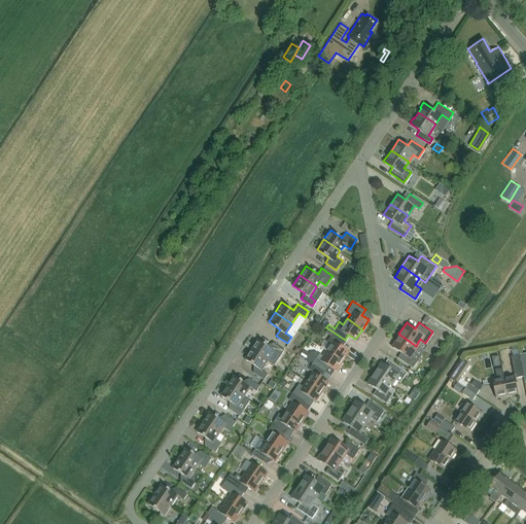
[(324,330),(330,335),(325,341),(329,344),(326,349),(342,359),(348,350),(342,345),(345,340),(326,327),(324,330)]
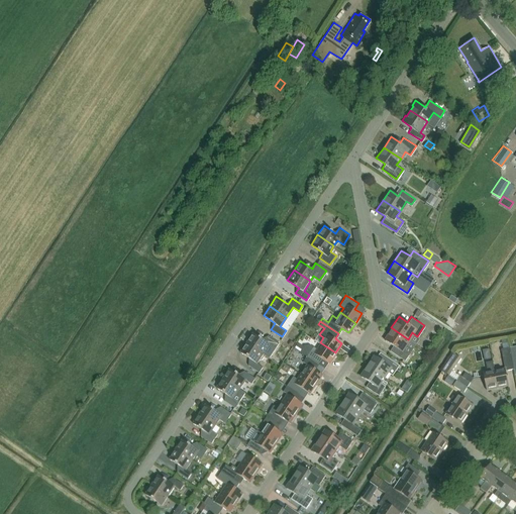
[(401,349),(408,339),(391,327),(384,338),(393,344),(390,349),(404,360),(408,353),(401,349)]
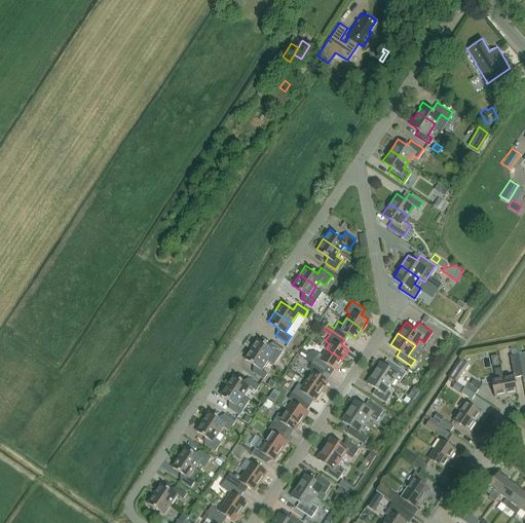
[(257,337),(250,347),(267,358),(270,353),(276,358),(284,347),(272,340),(269,345),(257,337)]
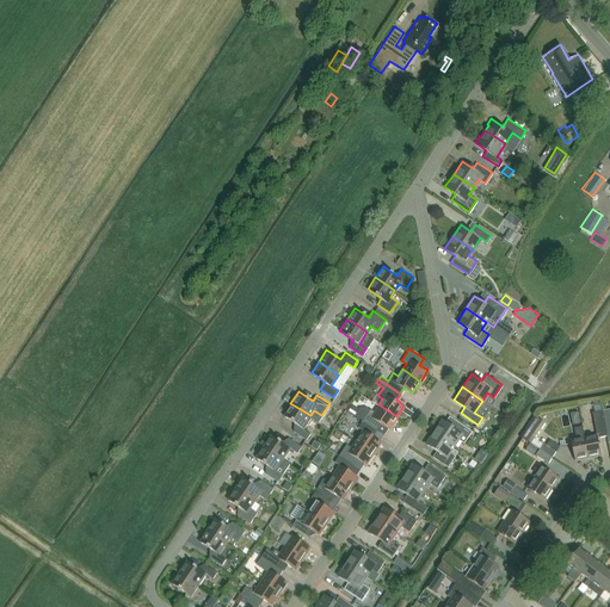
[(303,427),(310,415),(290,403),(283,414),(297,423),(293,429),(306,438),(309,432),(303,427)]
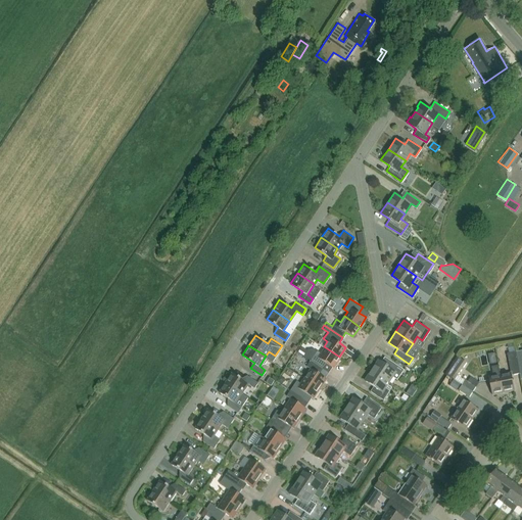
[(339,357),(324,346),(321,351),(317,356),(325,362),(333,367),(339,357)]
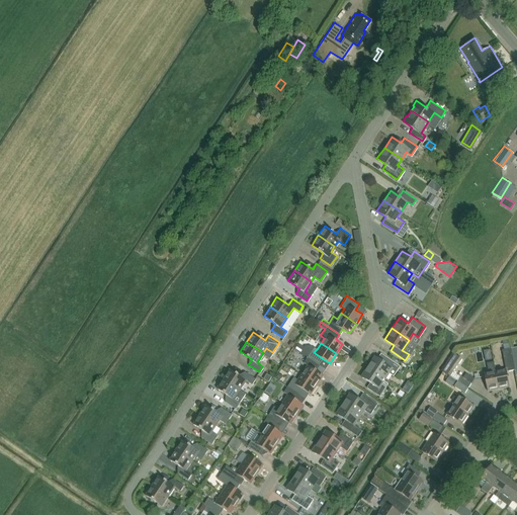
[(310,345),(305,345),(300,351),(307,355),(313,346),(310,345)]
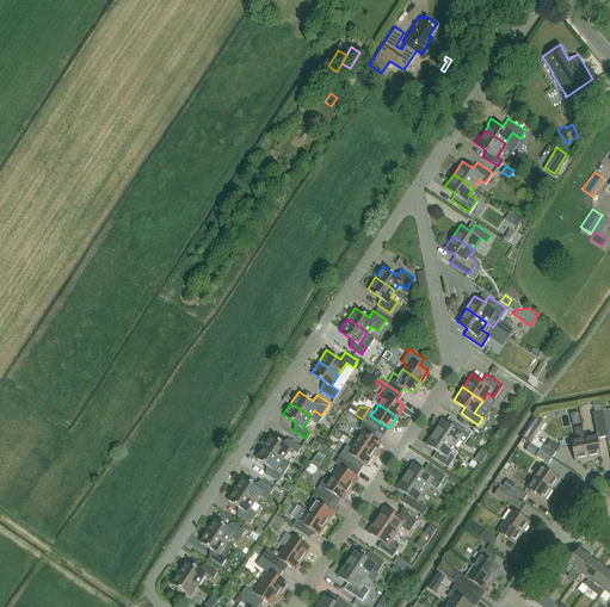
[(601,453),(597,435),(607,434),(602,408),(592,410),(596,433),(584,435),(583,435),(587,456),(601,453)]
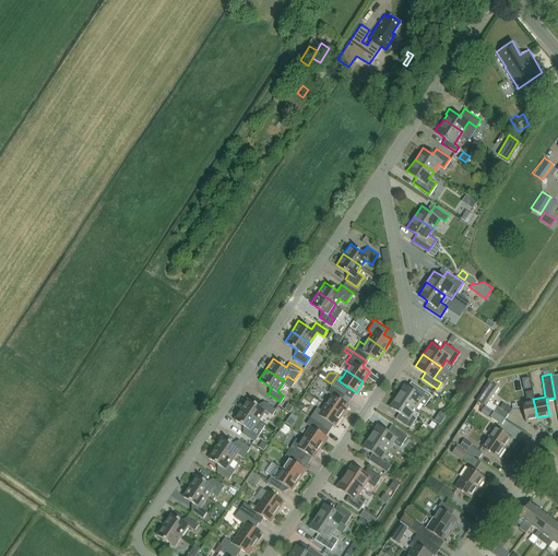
[(479,400),(485,403),(498,386),(493,381),(479,400)]
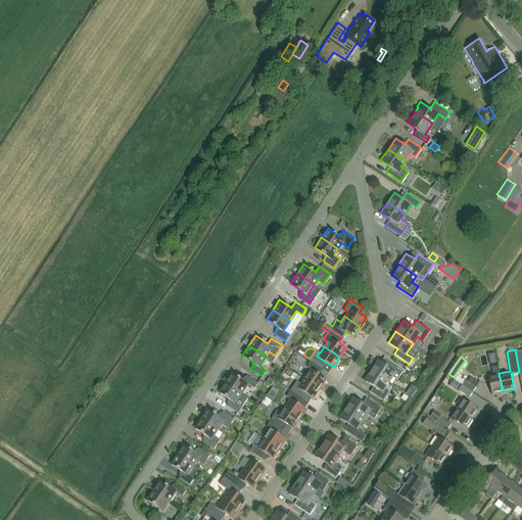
[(310,367),(303,376),(319,386),(326,377),(319,372),(322,367),(310,359),(305,365),(310,367)]
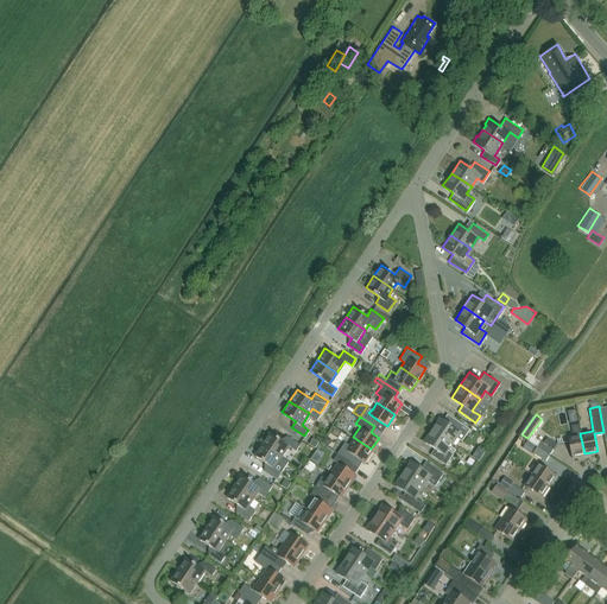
[(431,428),(451,442),(455,436),(461,439),(468,427),(454,418),(449,424),(440,417),(431,428)]
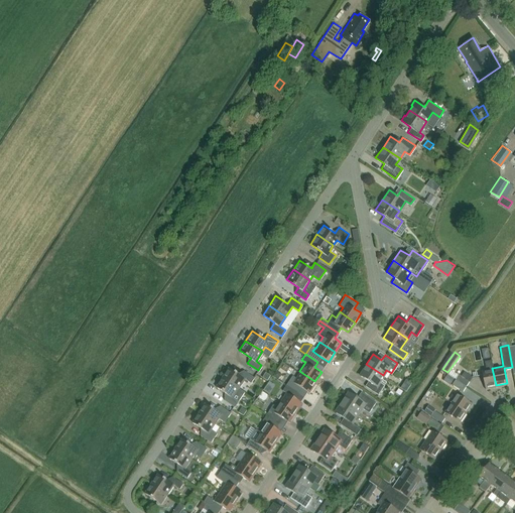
[(484,360),(486,369),(481,370),(485,387),(496,385),(492,368),(493,368),(491,359),(484,360)]
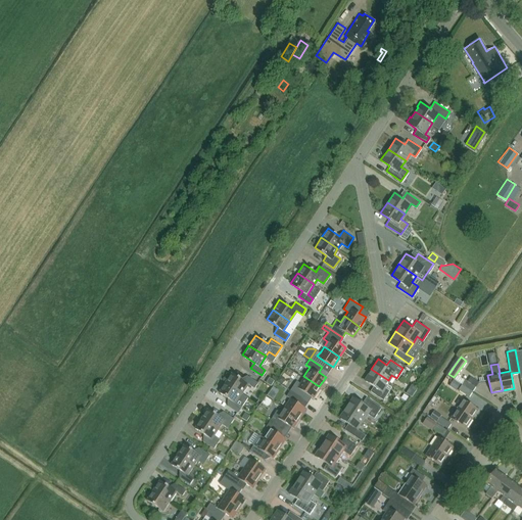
[(388,380),(371,369),(364,379),(373,385),(370,390),(382,398),(388,389),(384,386),(388,380)]
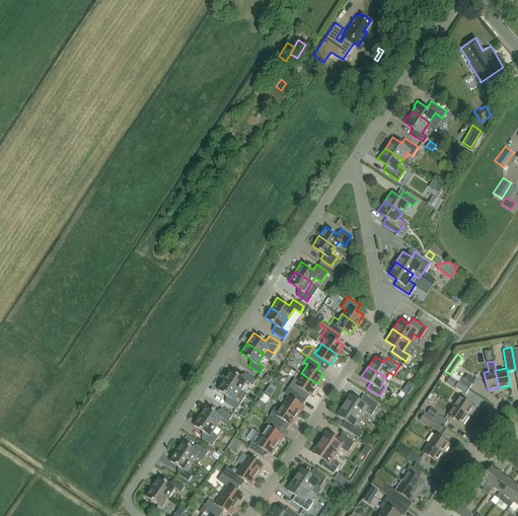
[(229,368),(223,378),(239,389),(245,379),(251,383),(255,378),(244,371),(241,376),(229,368)]
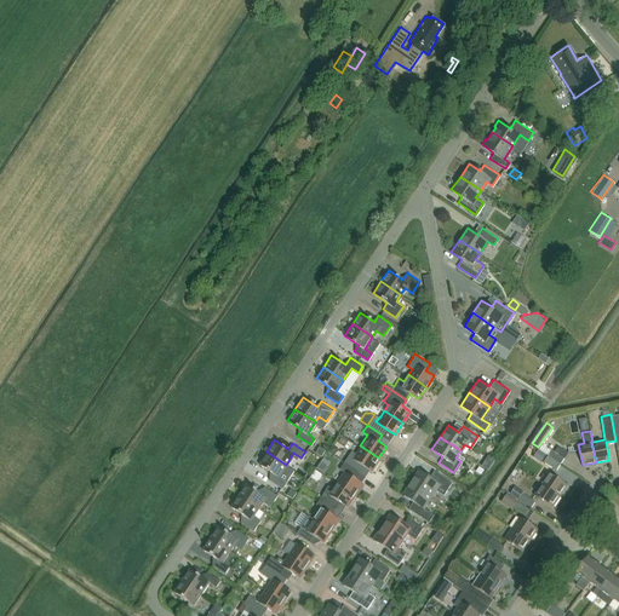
[(315,450),(321,455),(325,449),(319,444),(315,450)]
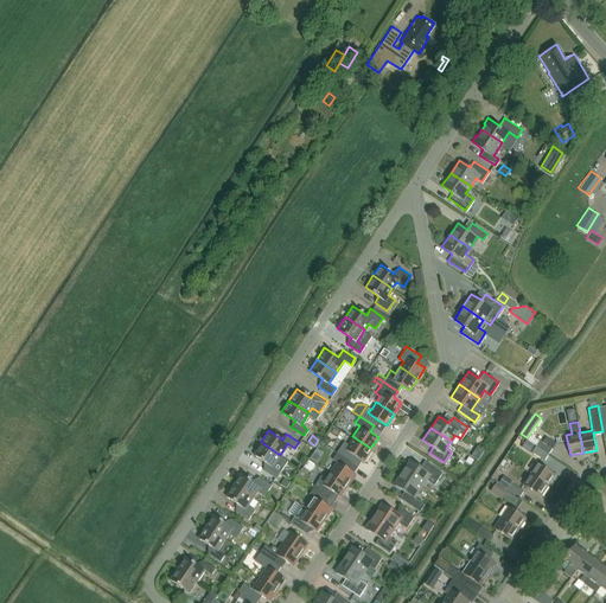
[(535,444),(547,453),(555,441),(546,435),(542,440),(538,438),(535,444)]
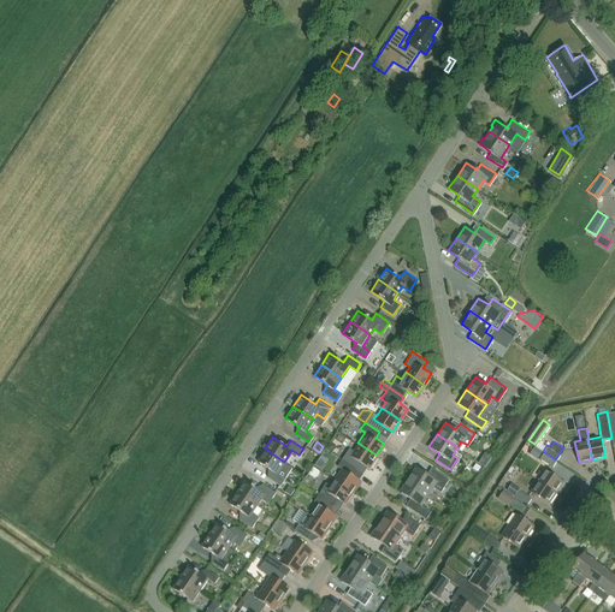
[(368,467),(376,455),(358,443),(354,449),(349,446),(341,457),(356,467),(360,461),(368,467)]
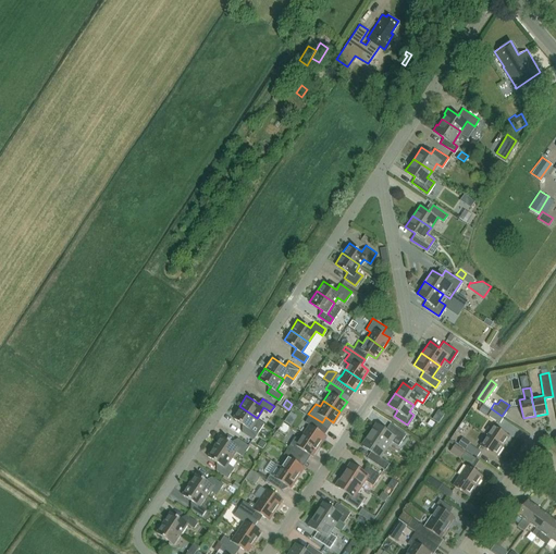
[(490,407),(482,402),(478,409),(485,414),(490,407)]
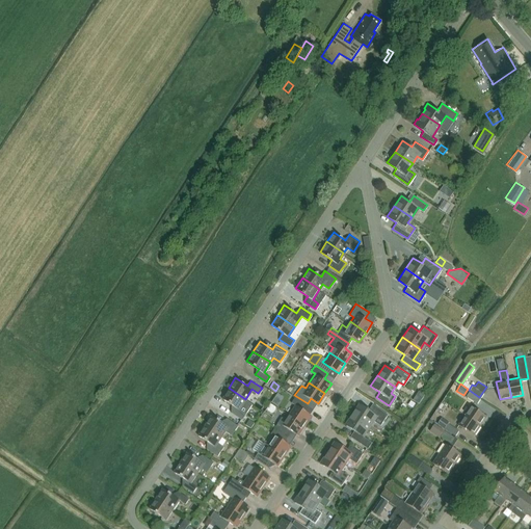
[(245,399),(229,388),(221,397),(234,405),(231,411),(241,418),(251,403),(245,399)]
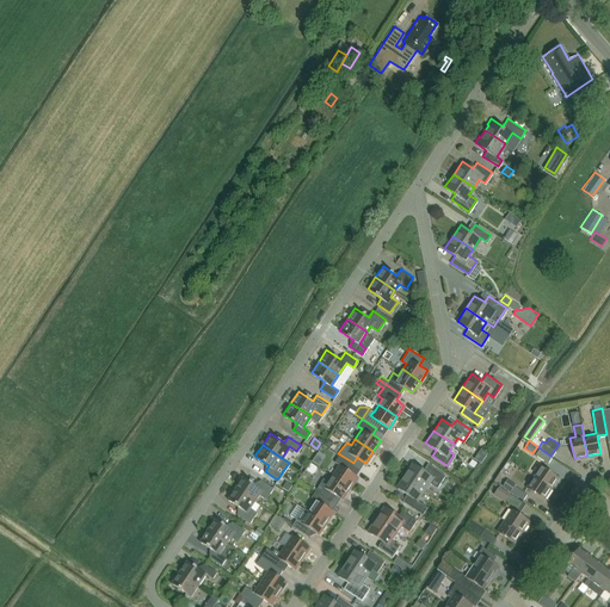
[(547,462),(550,456),(538,447),(534,453),(547,462)]
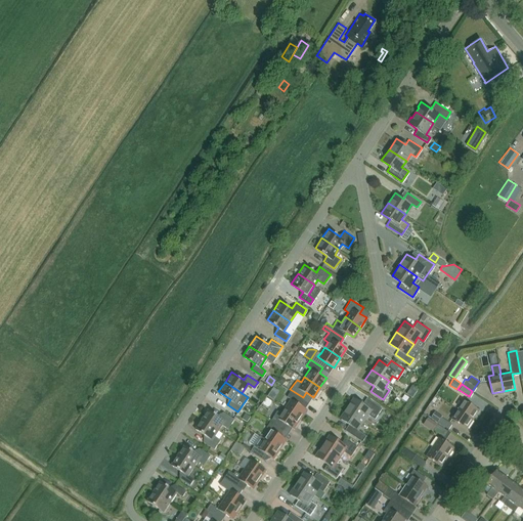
[(291,397),(284,407),(300,418),(306,407),(299,403),(303,397),(290,389),(287,394),(291,397)]
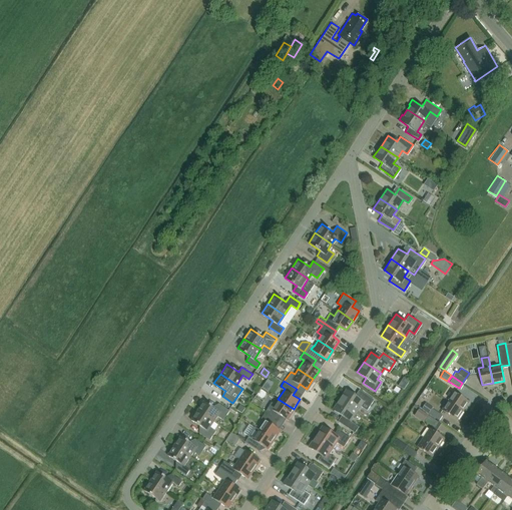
[(346,388),(339,398),(356,410),(360,404),(366,409),(373,398),(359,388),(355,394),(346,388)]
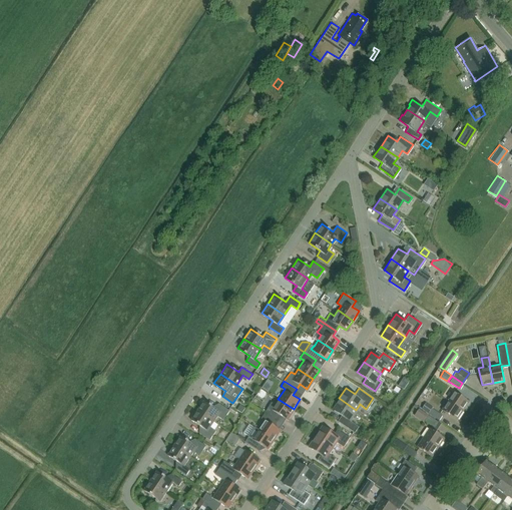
[(454,390),(447,399),(462,409),(468,400),(454,390)]
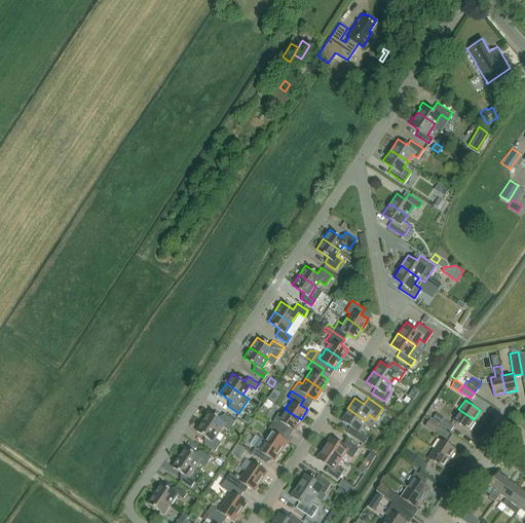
[(358,430),(365,420),(347,408),(341,418),(349,424),(345,431),(363,442),(367,436),(358,430)]
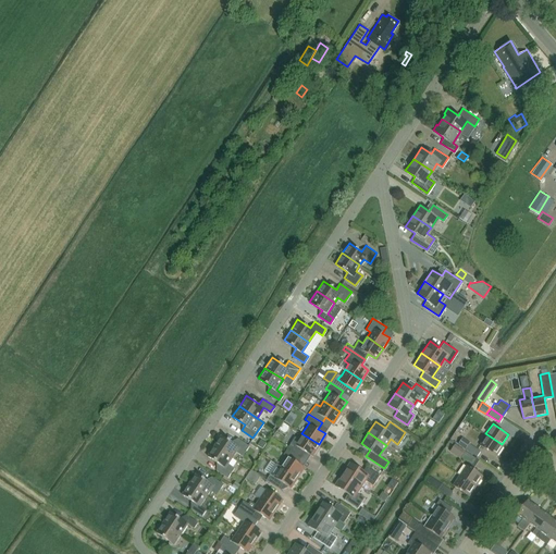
[(221,433),(213,444),(232,456),(235,450),(242,454),(248,444),(237,436),(233,442),(221,433)]
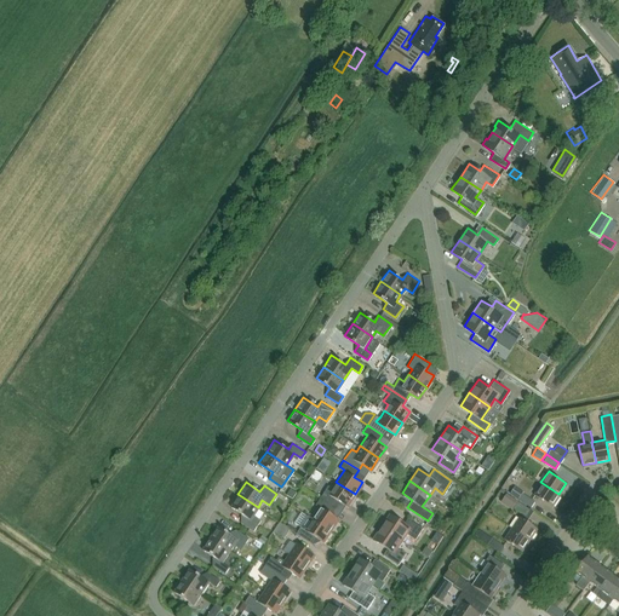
[(324,490),(319,496),(333,506),(338,500),(347,505),(355,494),(336,482),(328,493),(324,490)]
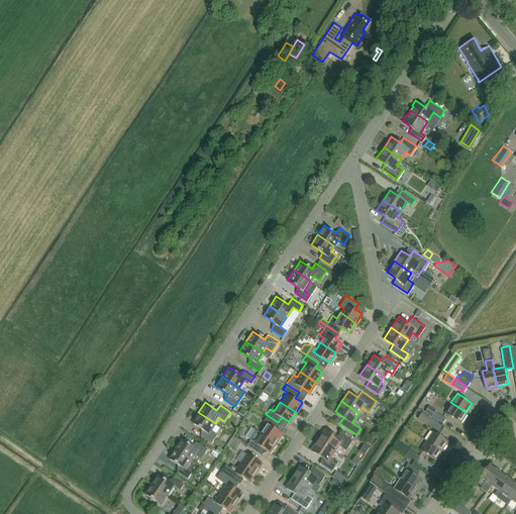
[(466,412),(450,402),(444,412),(459,421),(466,412)]
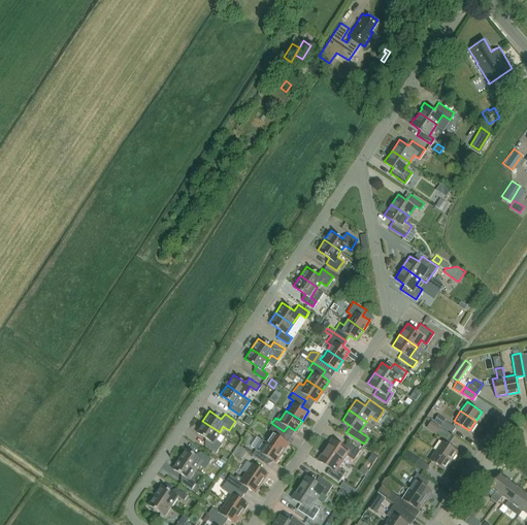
[(437,413),(433,419),(451,431),(455,426),(443,419),(445,418),(437,413)]
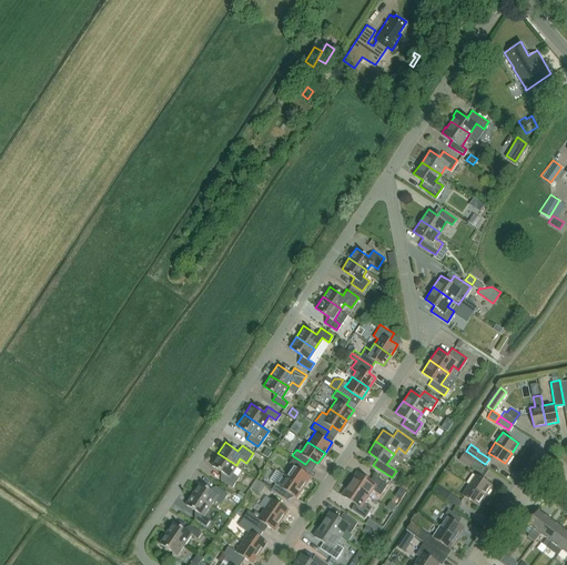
[(262,452),(267,455),(271,450),(265,446),(262,452)]
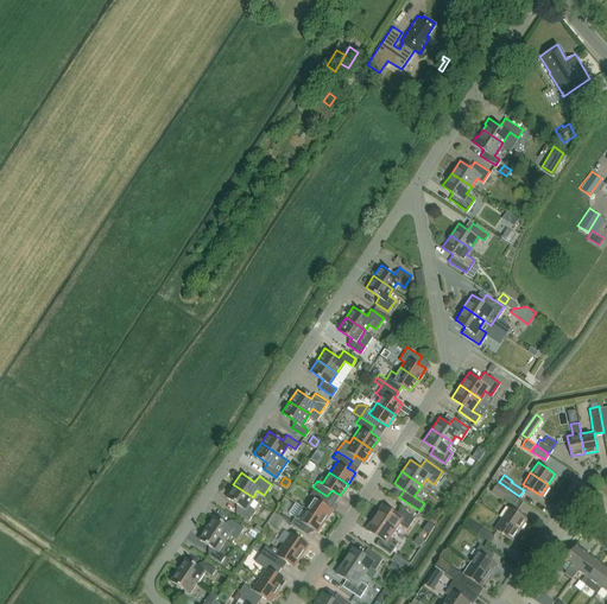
[(522,500),(495,482),(491,490),(500,497),(503,495),(511,501),(509,504),(516,508),(522,500)]
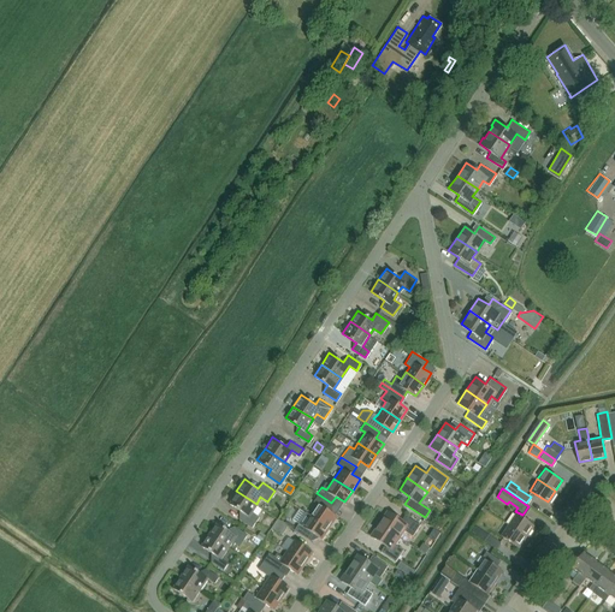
[(252,510),(256,504),(236,491),(229,501),(243,511),(238,517),(252,526),(259,515),(252,510)]
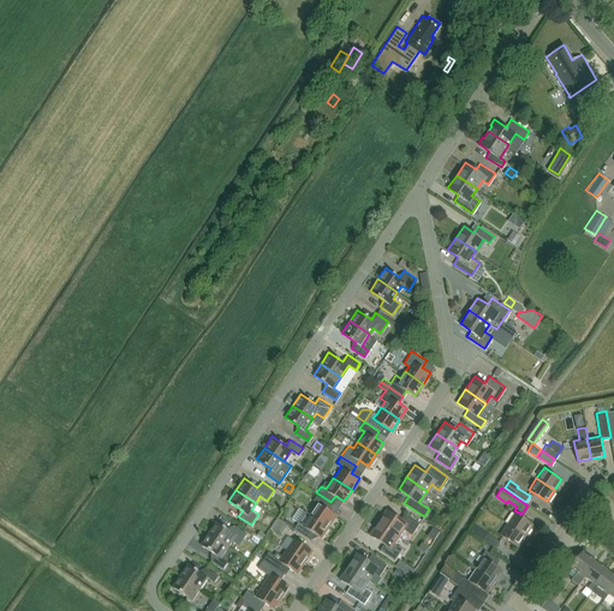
[(317,502),(309,513),(328,525),(335,514),(327,508),(331,502),(316,492),(313,498),(317,502)]
